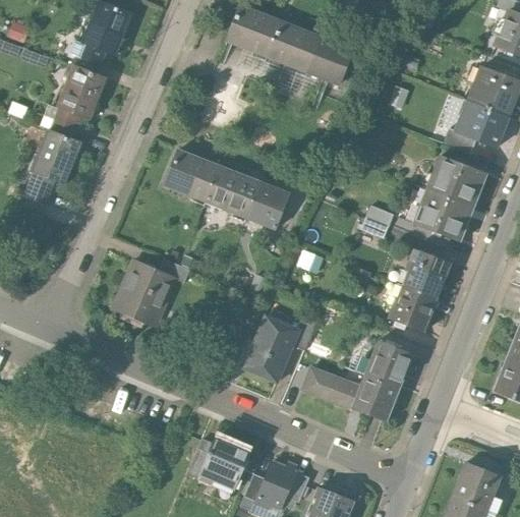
[(98,0),(81,41),(87,43),(108,51),(117,54),(133,12),(101,0),(98,0)]
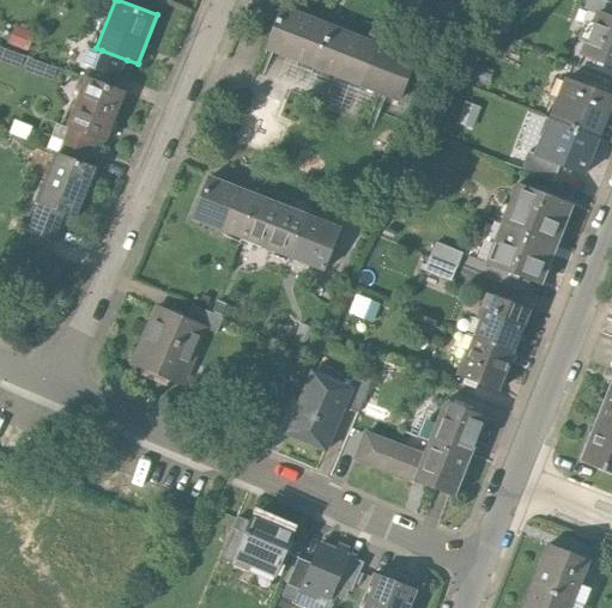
[(278,4),(262,46),(400,97),(416,54),(278,4)]
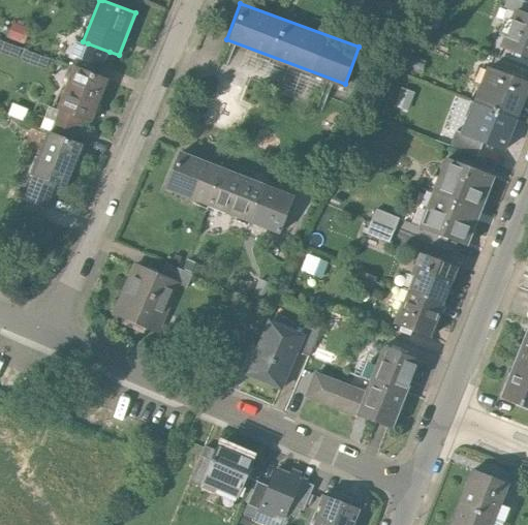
[(527,16),(515,10),(500,48),(527,58),(527,16)]
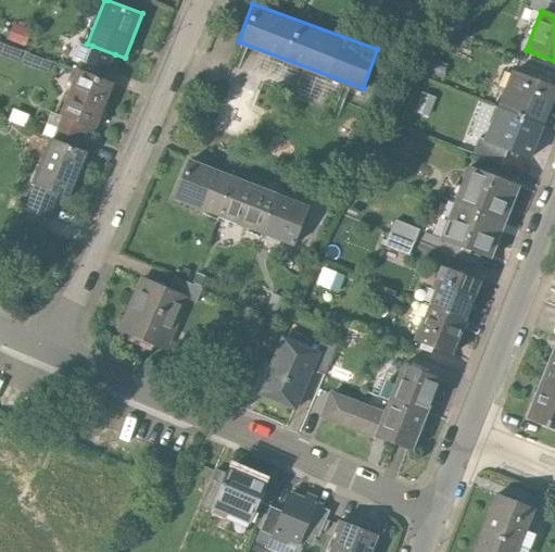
[(32,28),(15,22),(10,38),(26,44),(32,28)]
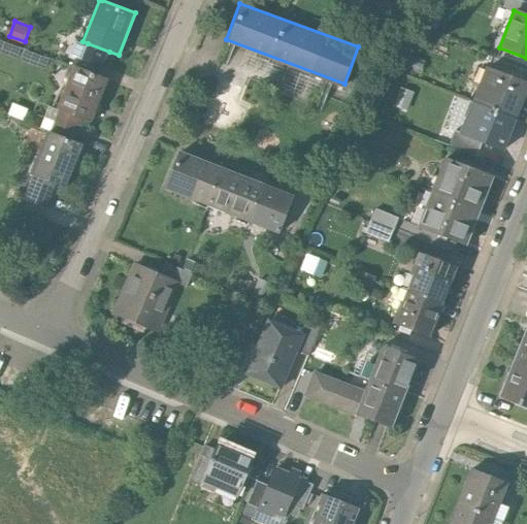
[(88,43),(83,41),(75,39),(70,53),(83,57),(88,43)]
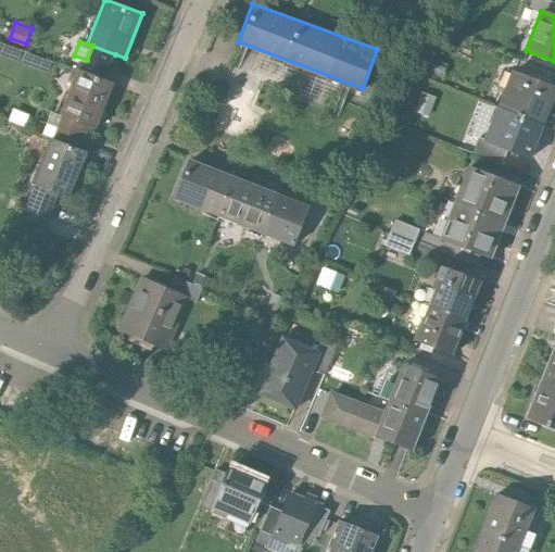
[(115,54),(92,46),(87,60),(83,71),(106,79),(115,54)]
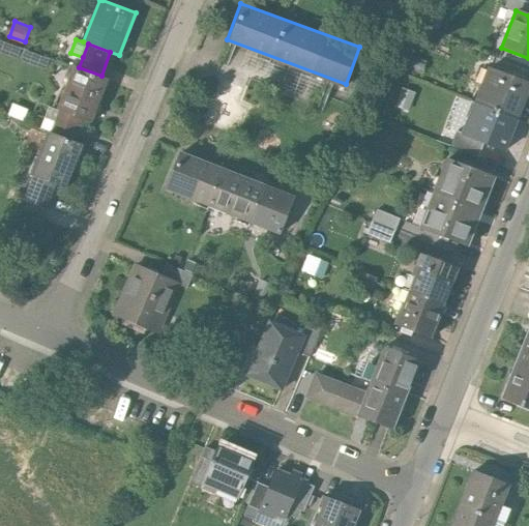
[(74,65),(57,110),(61,111),(83,119),(92,123),(109,79),(101,76),(79,67),(74,65)]
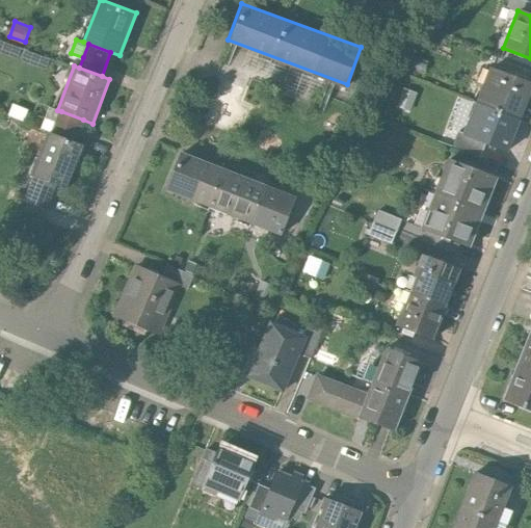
[(530,82),(490,67),(478,99),(519,114),(530,85),(530,82)]
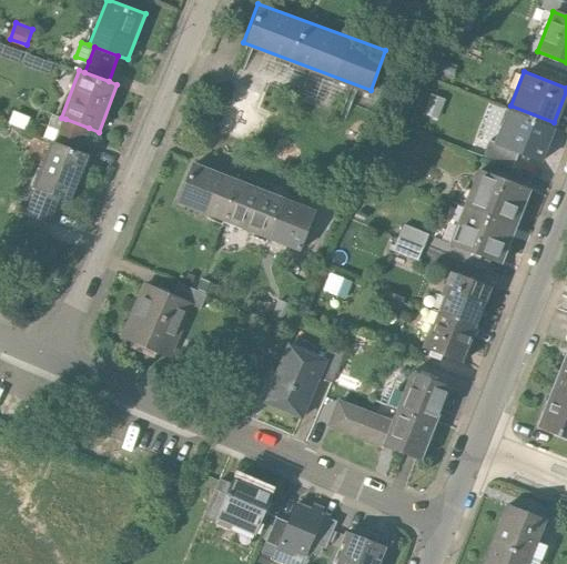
[(554,122),(510,106),(496,142),(522,152),(539,159),(554,122)]
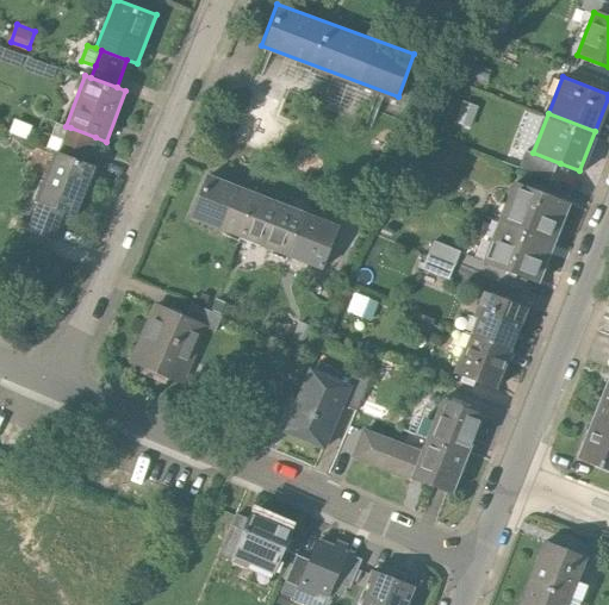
[(95,137),(70,128),(61,153),(86,162),(95,137)]
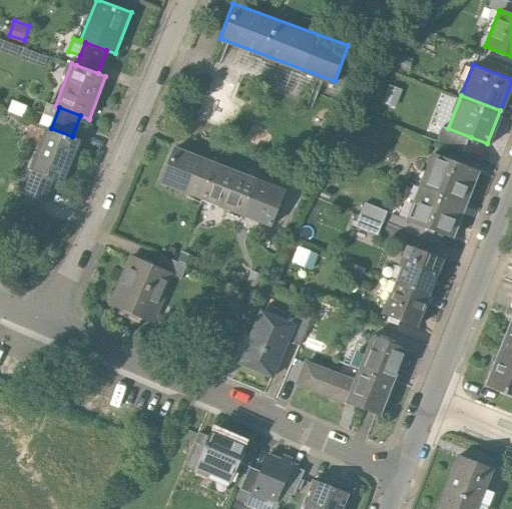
[(471,137),(448,128),(442,125),(436,139),(466,151),(471,137)]
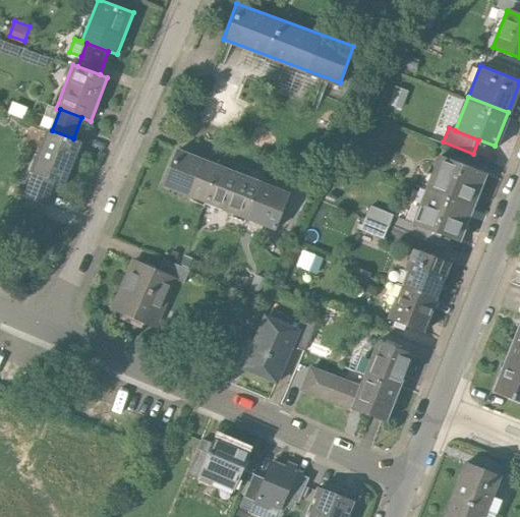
[(52,130),(48,128),(31,171),(35,173),(56,181),(65,184),(81,141),(73,138),(52,130)]
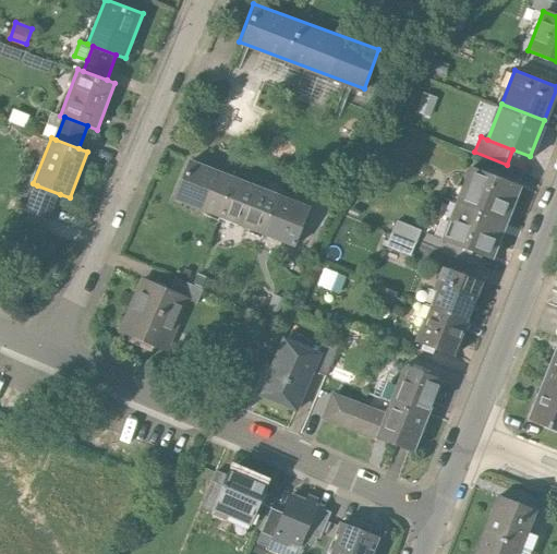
[(190,158),(174,197),(220,216),(235,177),(190,158)]
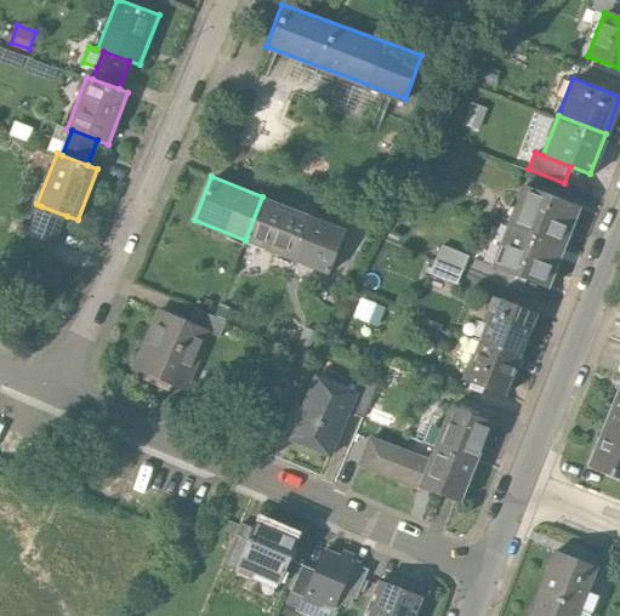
[(580,206),(524,183),(508,222),(564,244),(580,206)]
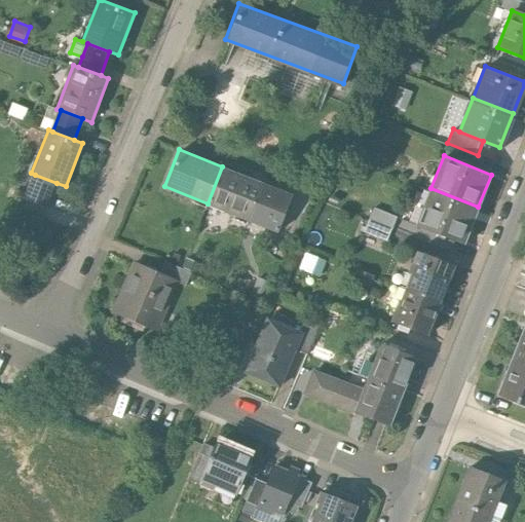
[(222,166),(208,203),(249,219),(263,182),(222,166)]
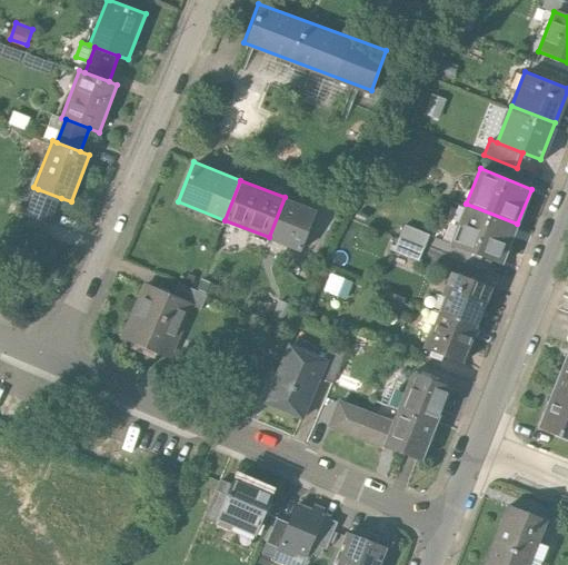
[(61,198),(38,189),(29,211),(52,220),(61,198)]
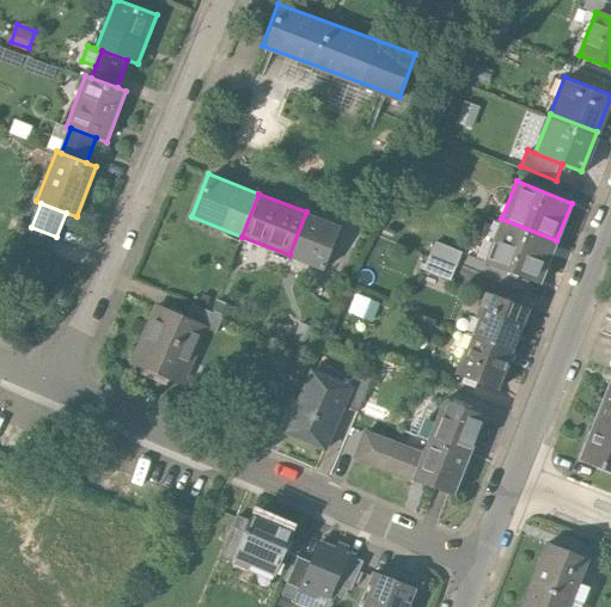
[(370,225),(353,218),(348,227),(365,234),(370,225)]
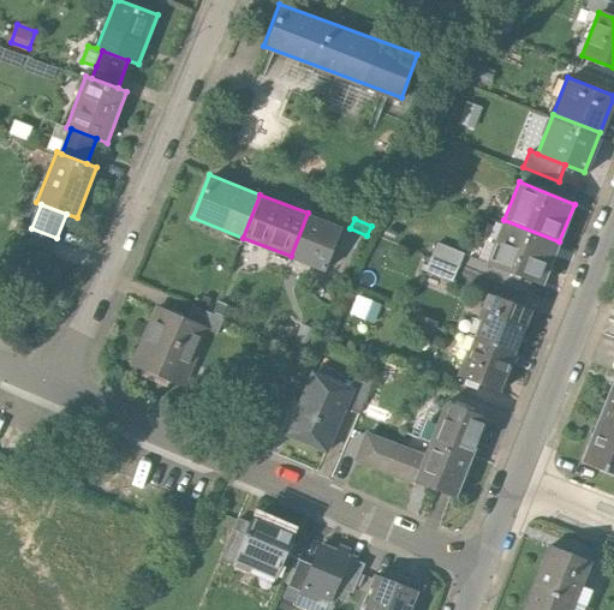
[(559,241),(504,220),(487,261),(542,283),(559,241)]
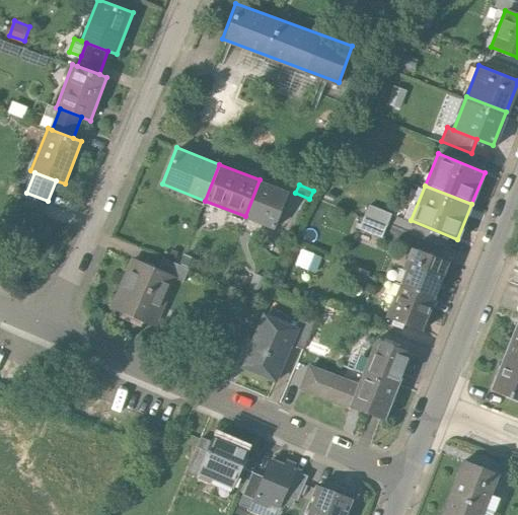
[(368,203),(364,214),(386,223),(390,212),(368,203)]
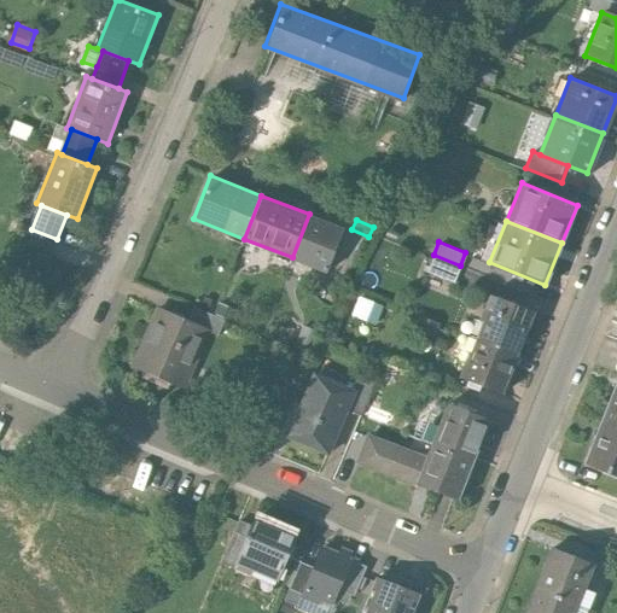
[(460,266),(434,255),(428,269),(454,279),(460,266)]
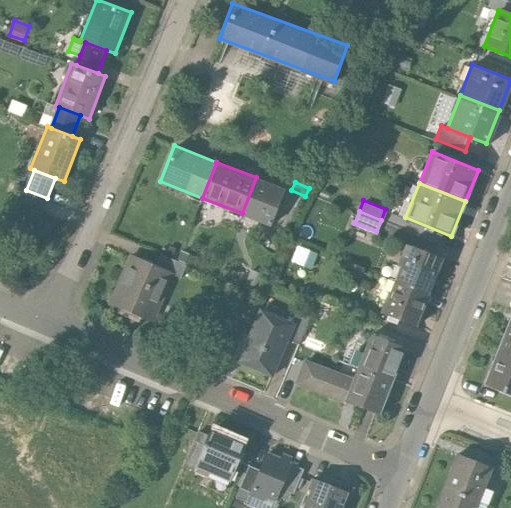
[(177,247),(169,244),(166,253),(174,256),(177,247)]
